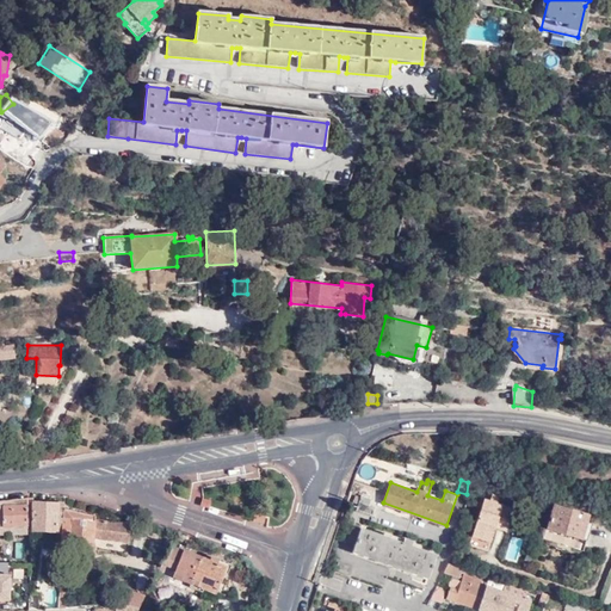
[(366,485),(363,489),(359,501),(368,505),(374,487),(366,485)]
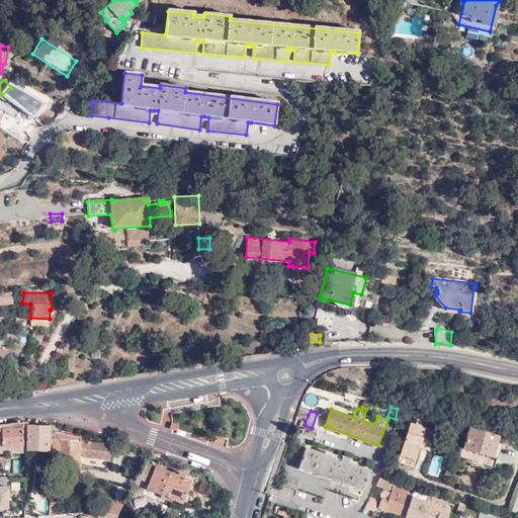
[(449,420),(441,418),(438,425),(446,428),(449,420)]
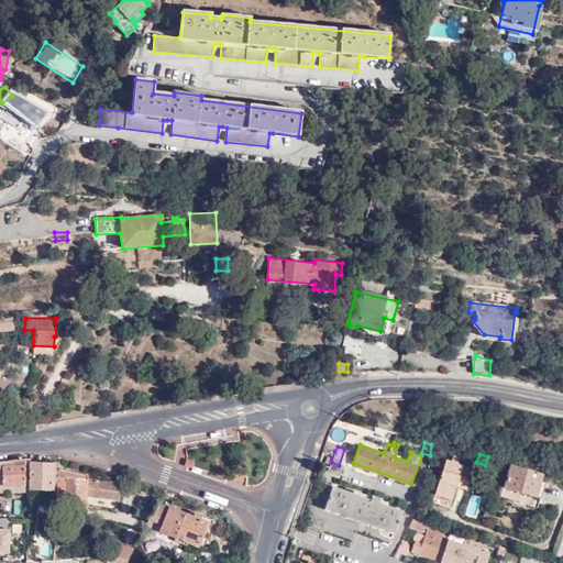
[(470,483),(475,468),(461,463),(462,457),(454,455),(453,461),(448,460),(437,493),(453,498),(457,485),(460,479),(470,483)]
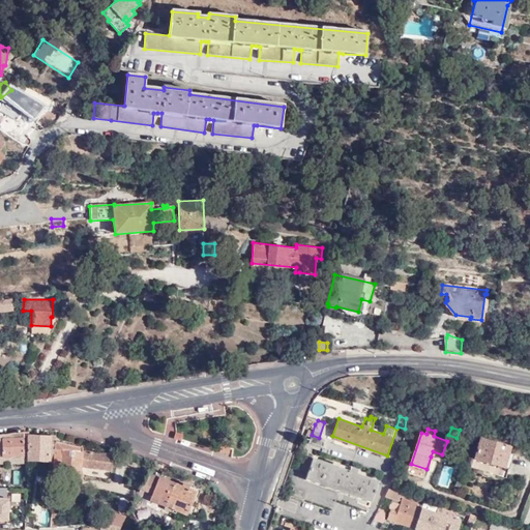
[(0,435),(0,455),(23,455),(23,433),(0,435)]
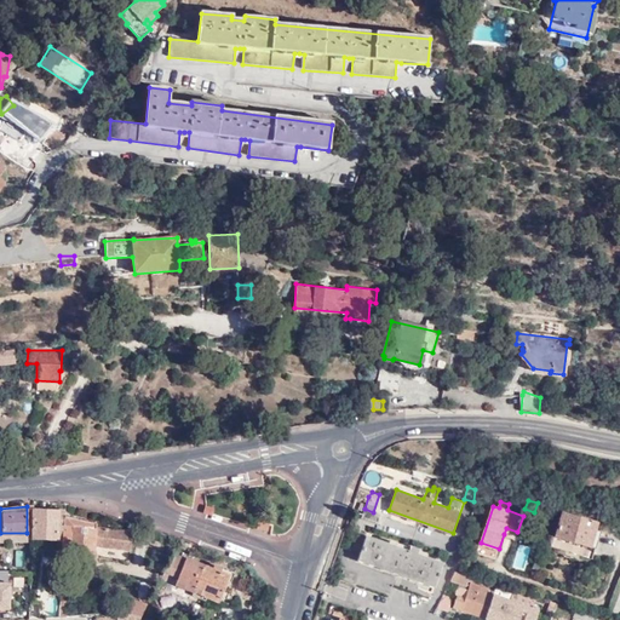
[(64,511),(33,509),(32,539),(63,540),(64,515),(64,511)]
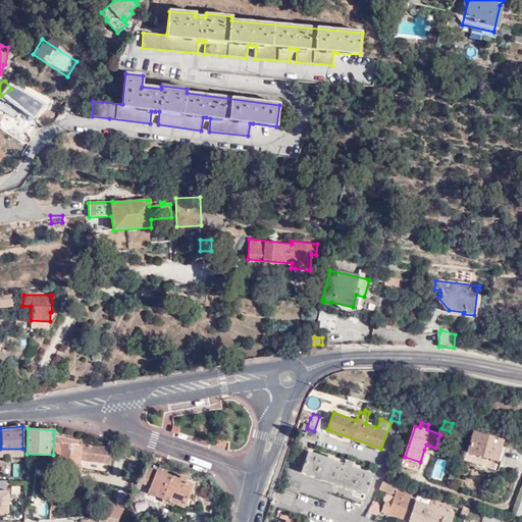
[(314,431),(307,428),(304,436),(317,440),(320,432),(314,431)]
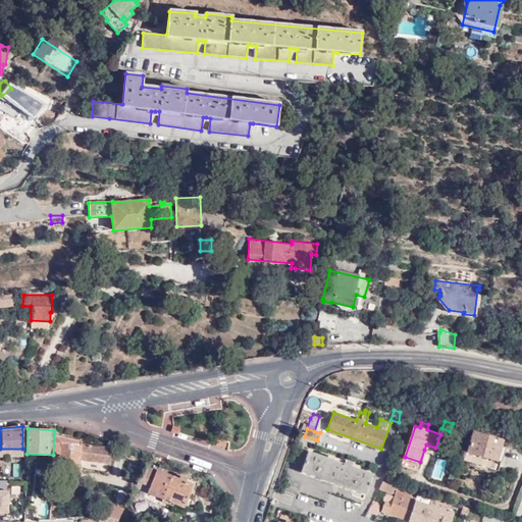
[(501,445),(503,438),(473,429),(467,451),(501,461),(506,447),(501,445)]
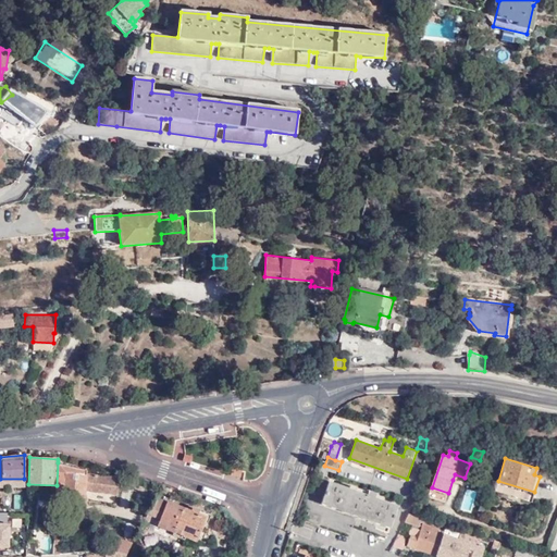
[(58,462),(57,485),(57,491),(63,492),(63,494),(85,496),(85,490),(118,494),(120,479),(87,474),(87,471),(58,462)]
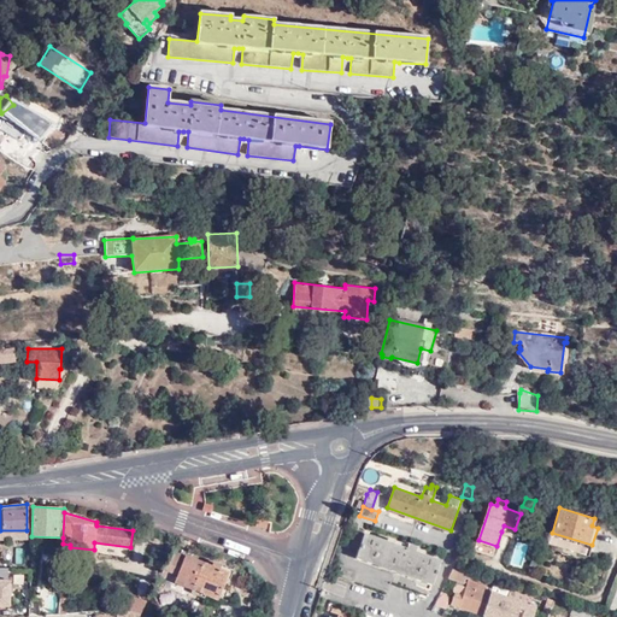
[(501,532),(513,535),(515,529),(504,526),(501,532)]
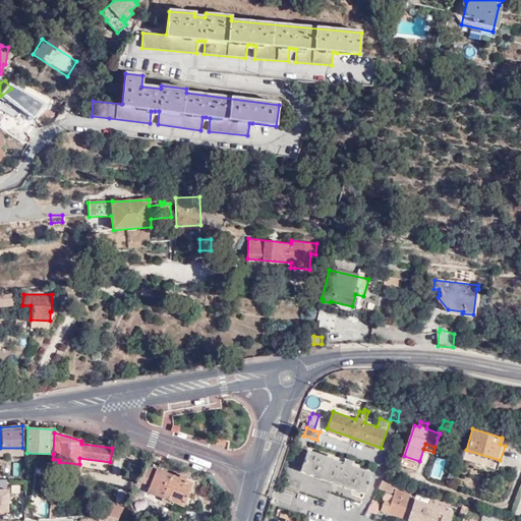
[(365,494),(372,473),(300,447),(296,461),(303,463),(301,471),(365,494)]
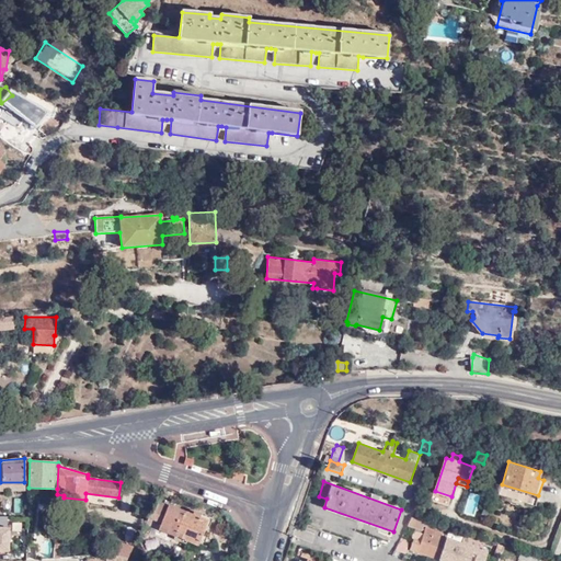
[(162,524),(153,521),(150,526),(198,544),(208,516),(194,511),(170,506),(162,524)]
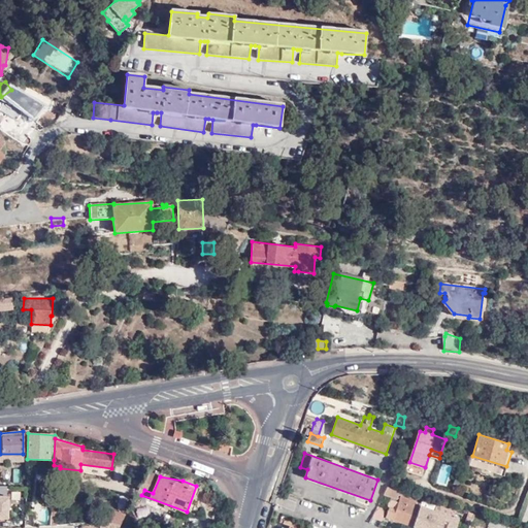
[(290,495),(303,499),(306,490),(293,486),(290,495)]
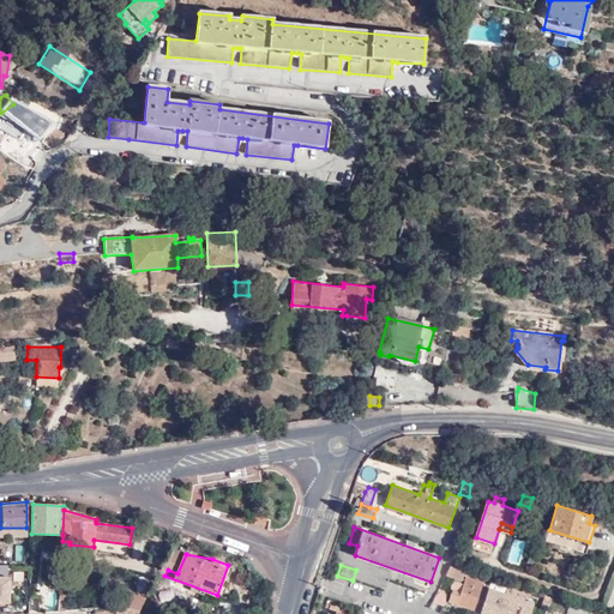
[(451,566),(447,575),(463,579),(467,570),(457,567),(451,566)]
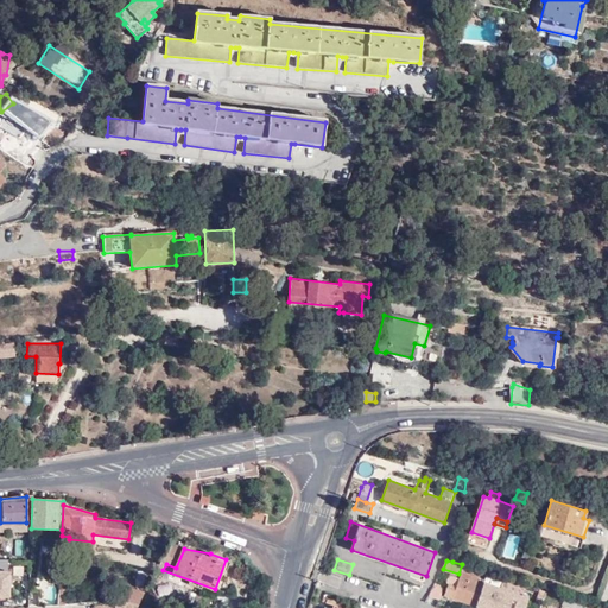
[(11,572),(0,571),(0,596),(8,597),(11,572)]
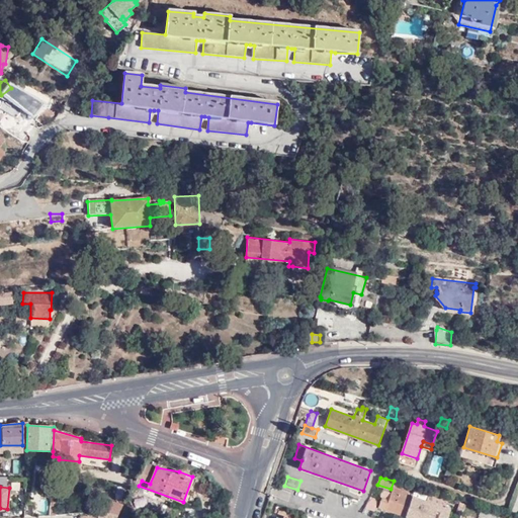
[(379,508),(406,517),(412,500),(408,499),(410,493),(395,488),(393,494),(390,501),(382,499),(379,508)]
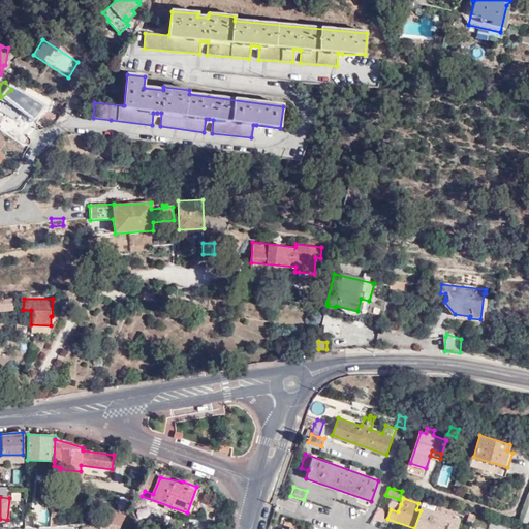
[(389,508),(391,509),(398,511),(401,504),(391,501),(389,508)]
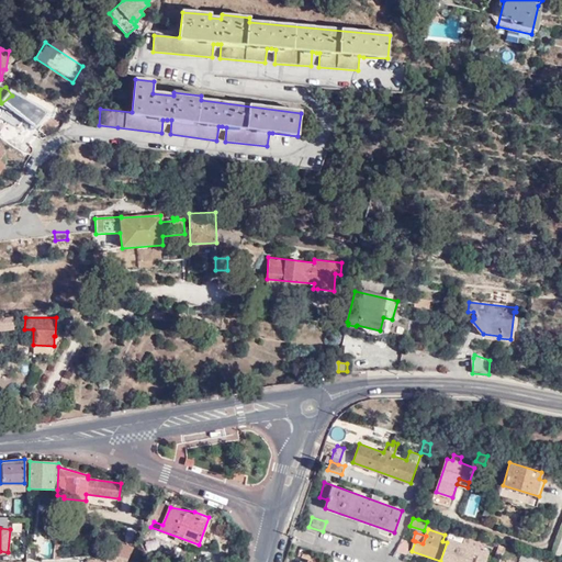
[(447,542),(440,561),(442,561),(470,561),(475,549),(448,539),(447,542)]
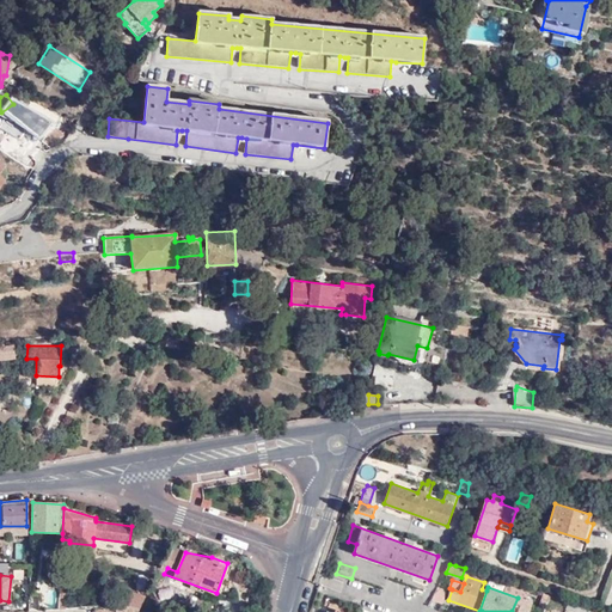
[(140,609),(146,598),(132,593),(128,606),(140,609)]
